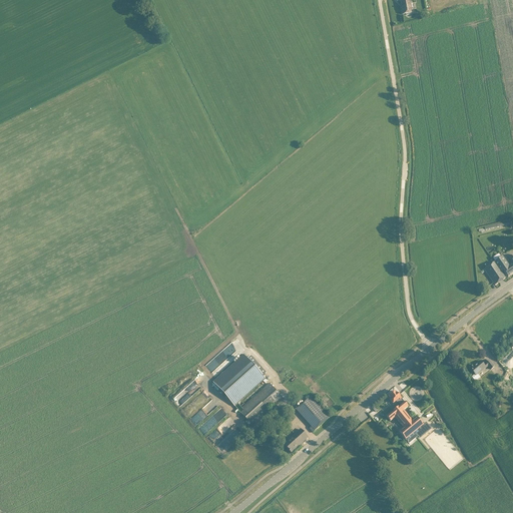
[(405,0),(401,1),(403,10),(402,10),(403,15),(406,14),(406,15),(407,16),(409,15),(409,14),(411,13),(411,9),(412,8),(410,0),(405,0)]
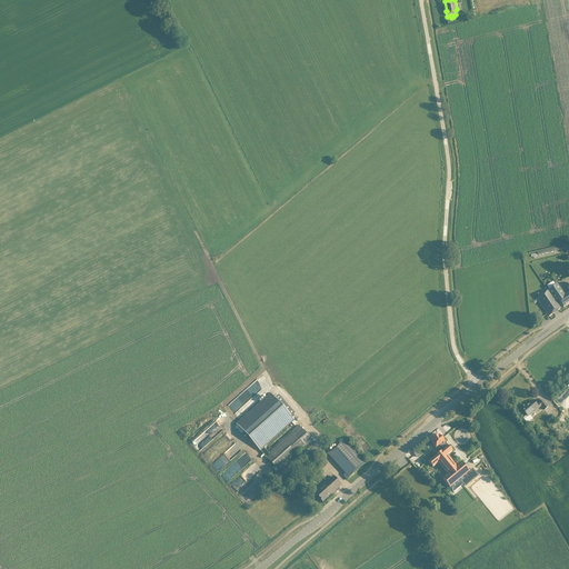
[(538,253),(531,256),(531,257),(538,256),(539,256),(540,256),(547,253),(549,253),(558,251),(558,253),(561,252),(560,250),(566,249),(566,250),(566,251),(568,250),(567,247),(557,249),(557,248),(551,250),(546,251),(537,253),(538,253)]
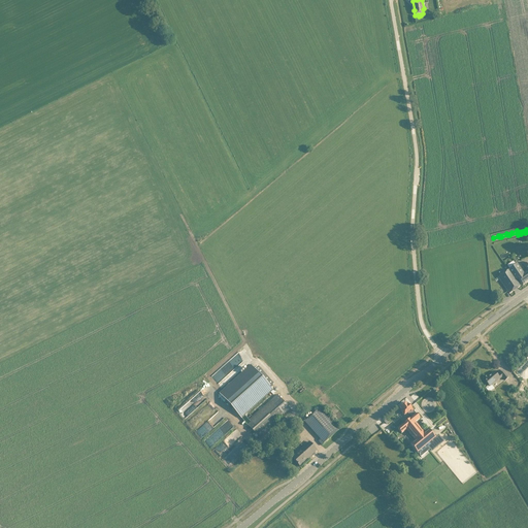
[(523,285),(527,281),(527,262),(525,265),(527,270),(527,271),(524,274),(518,264),(508,270),(516,281),(518,278),(523,285)]
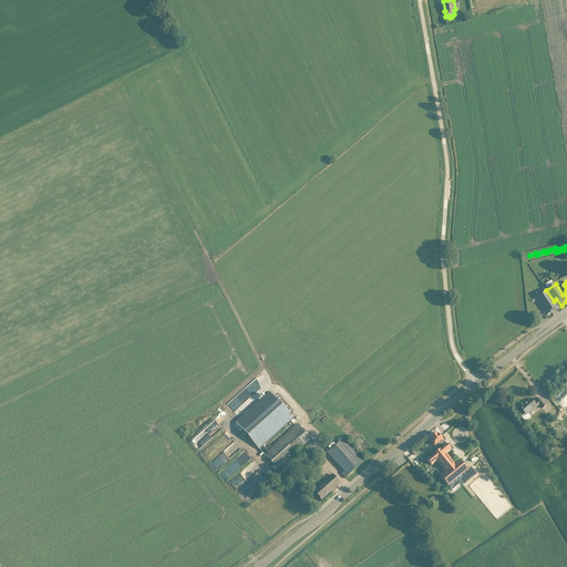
[(558,308),(554,301),(546,290),(535,298),(547,316),(558,308)]
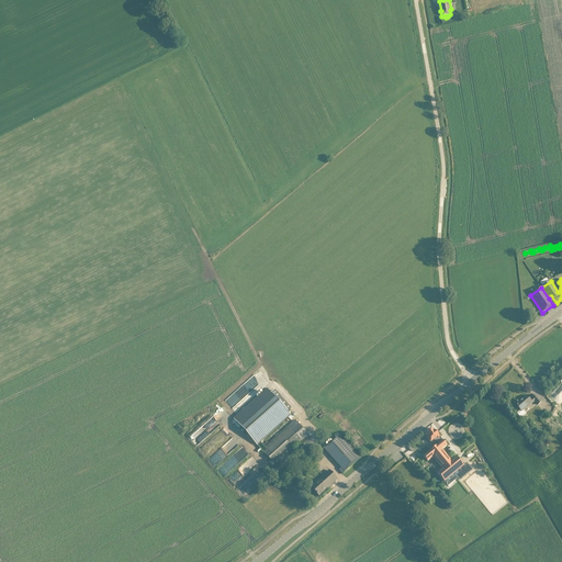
[(561,380),(547,393),(558,405),(561,401),(561,380)]
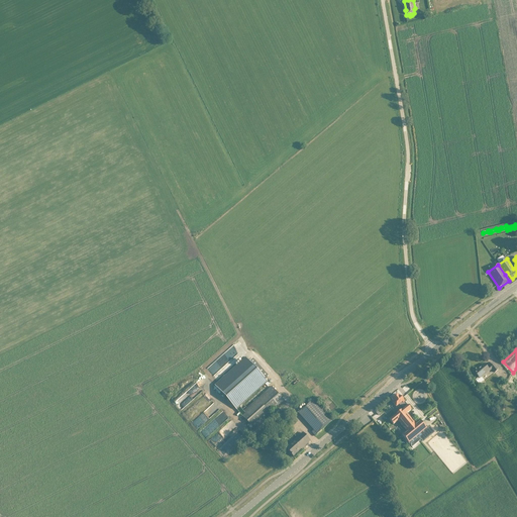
[(214,386),(229,402),(240,414),(254,430),(285,402),(272,387),(243,411),(240,407),(266,385),(268,383),(245,357),(214,386)]
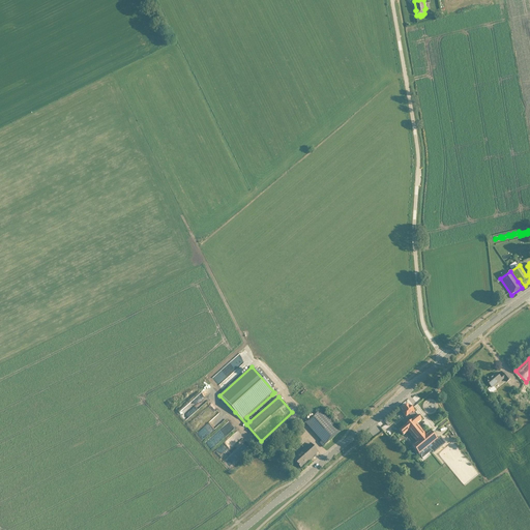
[(489,378),(486,380),(487,382),(490,386),(491,387),(487,390),(491,395),(496,390),(494,387),(504,379),(506,382),(510,379),(509,378),(506,374),(502,377),(503,377),(500,379),(496,374),(490,379),(489,378)]
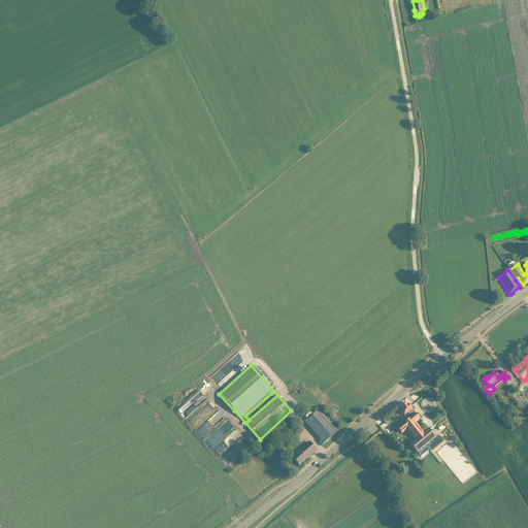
[(519,392),(514,395),(526,410),(527,408),(527,389),(521,395),(519,392)]
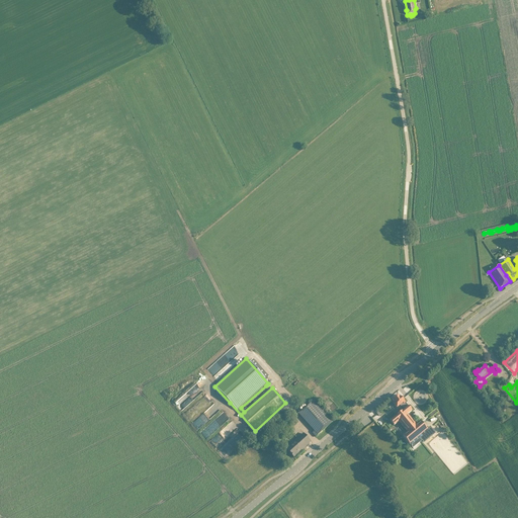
[(402,407),(405,410),(409,407),(401,398),(400,399),(398,396),(391,401),(397,408),(400,406),(402,408),(402,407)]
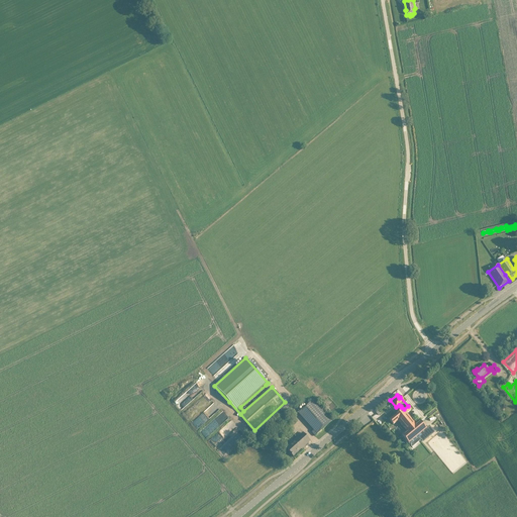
[(201,401),(203,403),(197,408),(200,412),(196,415),(198,417),(214,403),(212,400),(210,401),(206,396),(201,401)]
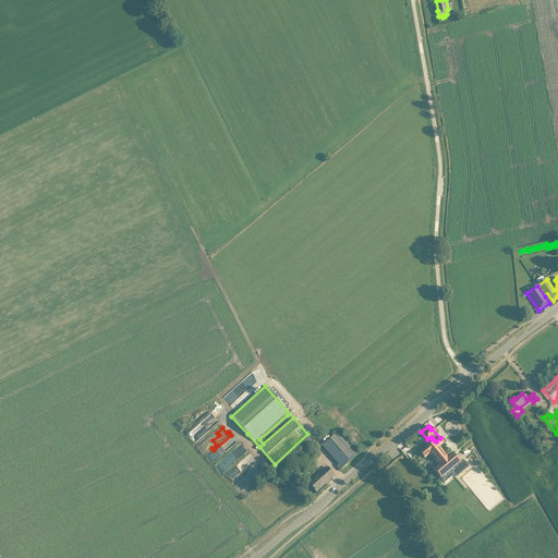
[(322,446),(338,464),(336,466),(340,471),(359,455),(343,438),(338,432),(322,446)]
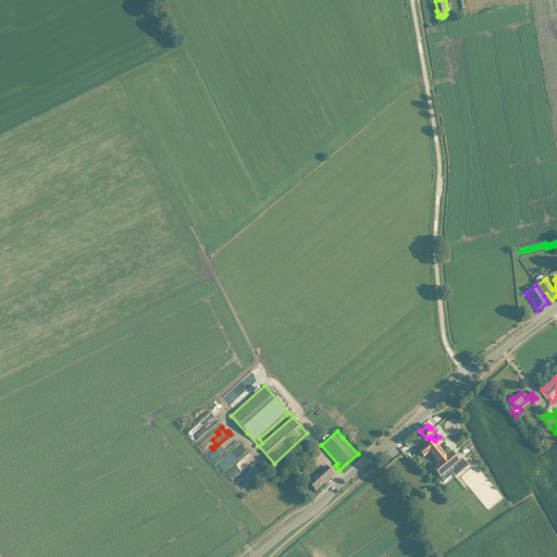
[(425,448),(420,453),(423,457),(424,458),(429,454),(437,465),(433,469),(436,473),(440,478),(450,469),(454,474),(456,477),(458,474),(461,472),(468,466),(462,459),(459,461),(456,458),(453,453),(447,457),(437,446),(443,442),(440,437),(435,441),(425,448)]
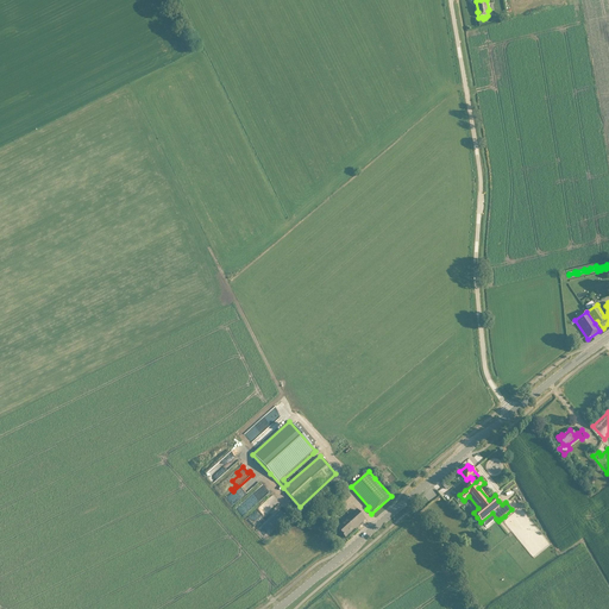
[(338,528),(345,538),(365,520),(357,510),(338,528)]
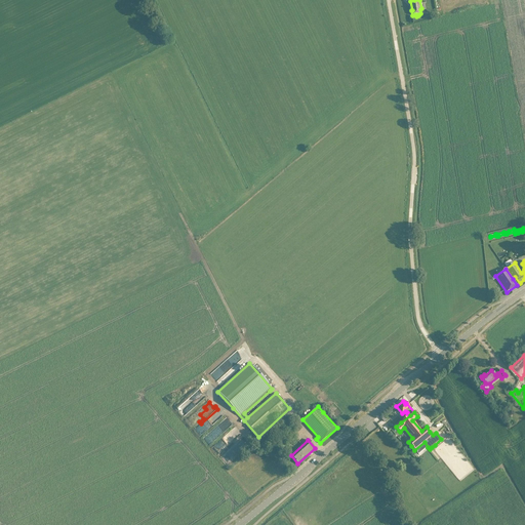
All buildings are outlined.
